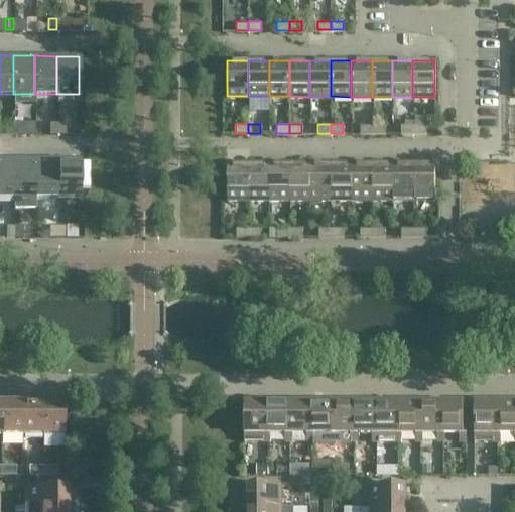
[(372,133),(372,124),(359,124),(359,133),(372,133)]
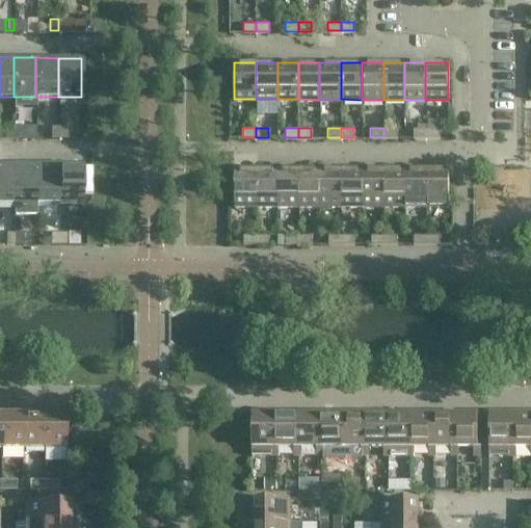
[(396,137),(396,128),(383,128),(383,137),(396,137)]
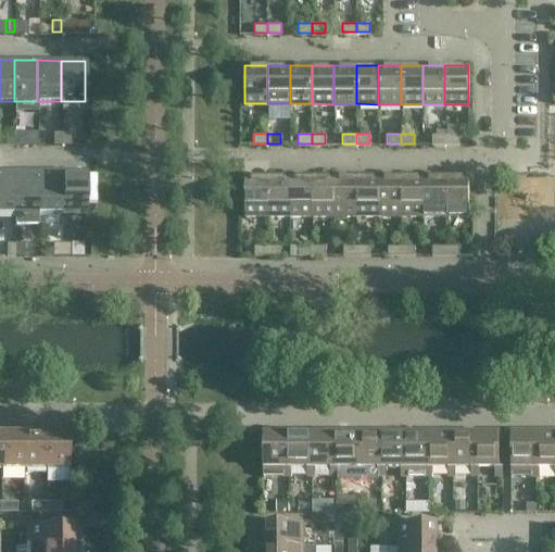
[(445,143),(445,134),(431,134),(431,143),(445,143)]
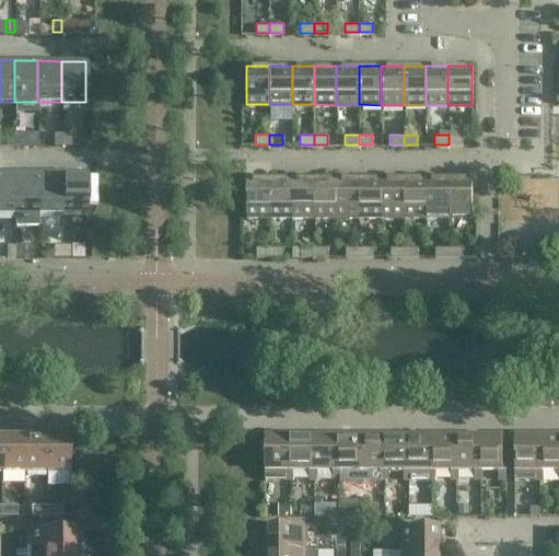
[(462,145),(462,135),(449,135),(449,145),(462,145)]
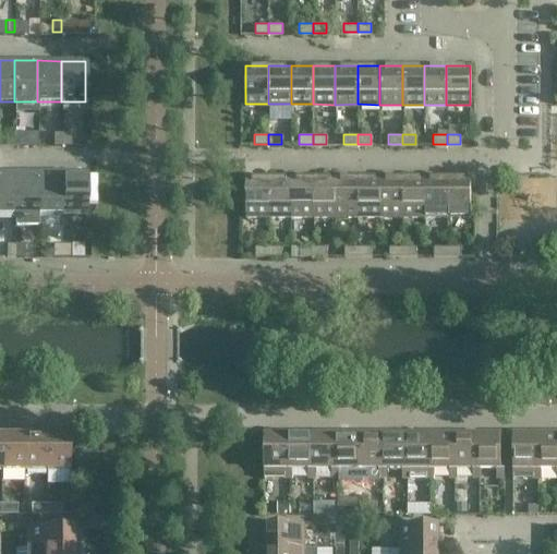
[(0,213),(14,213),(14,171),(0,171),(0,213)]
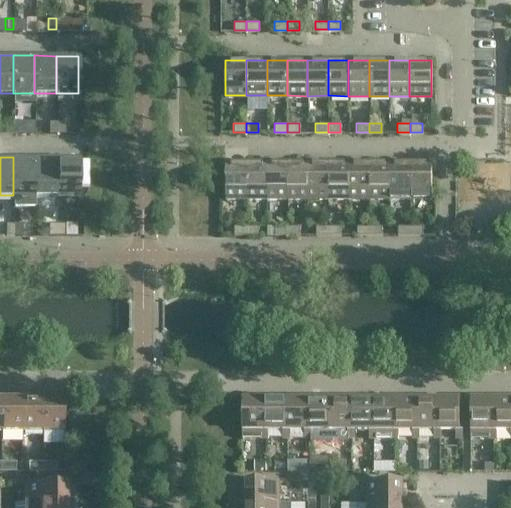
[(34,195),(34,158),(13,157),(13,195),(34,195)]
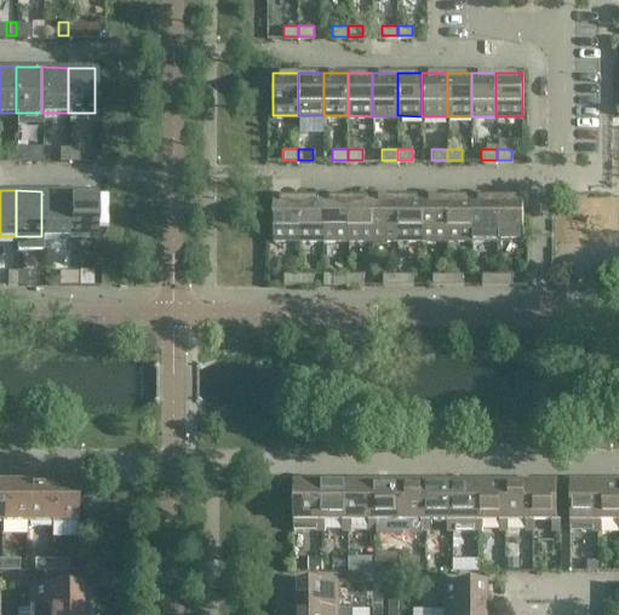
[(68,236),(68,191),(41,191),(41,236),(68,236)]
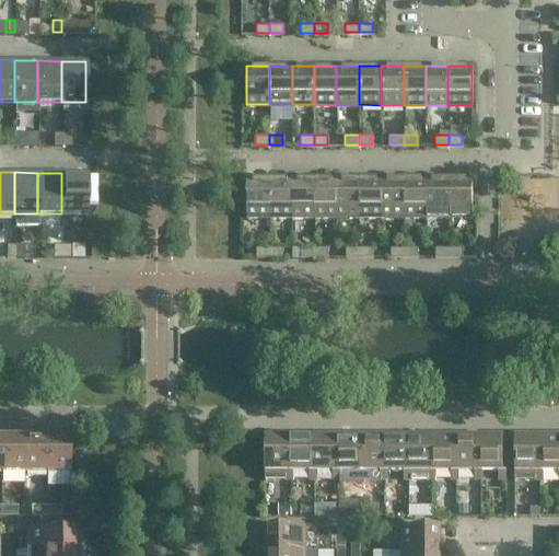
[(85,213),(85,173),(61,173),(61,213),(85,213)]
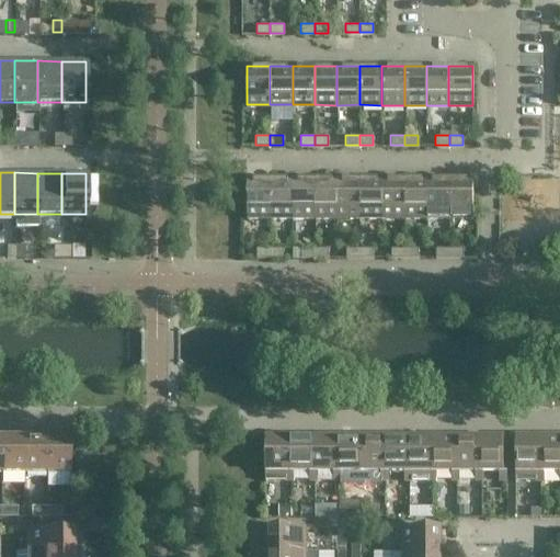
[(270,216),(270,178),(247,178),(247,217),(270,216)]
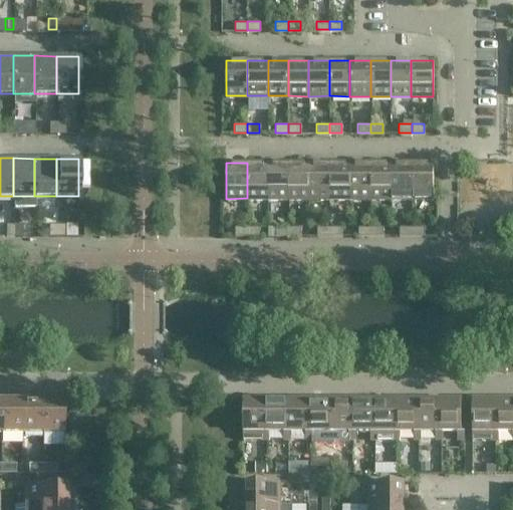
[(268,198),(268,163),(247,163),(247,198),(268,198)]
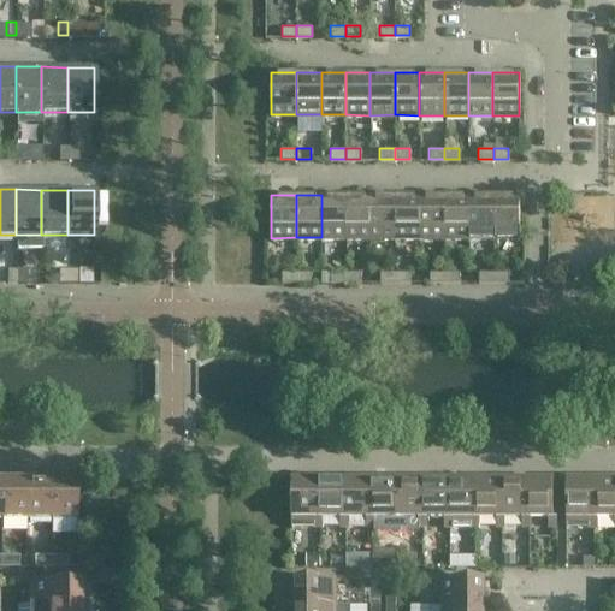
[(346,237),(346,195),(321,195),(321,237),(346,237)]
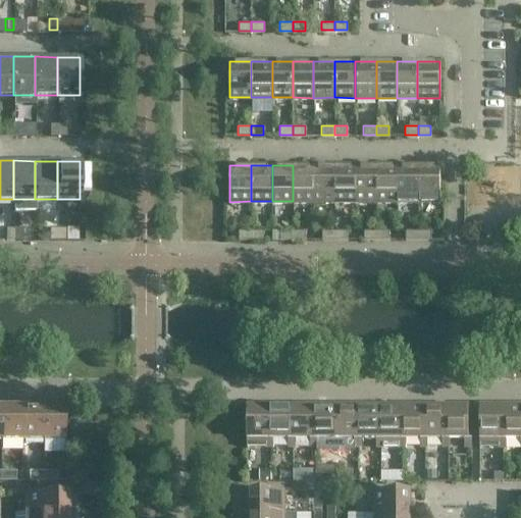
[(313,201),(313,165),(293,165),(293,201),(313,201)]
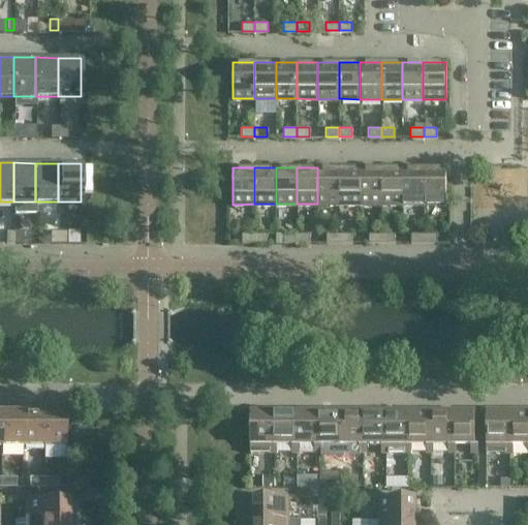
[(339,204),(339,167),(317,167),(317,204),(339,204)]
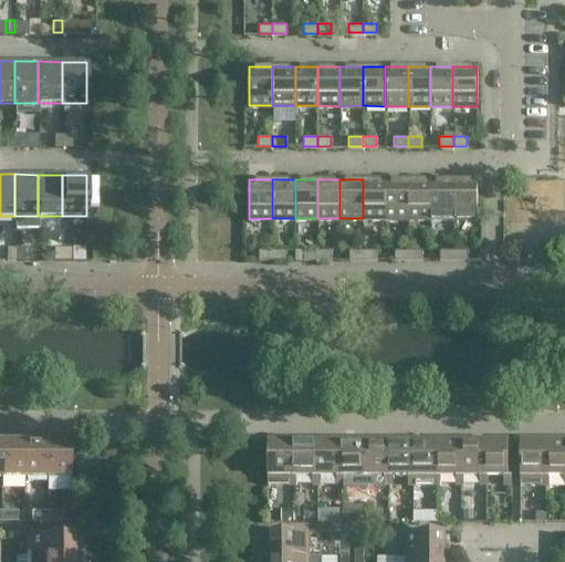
[(385,218),(385,179),(363,179),(363,218),(385,218)]
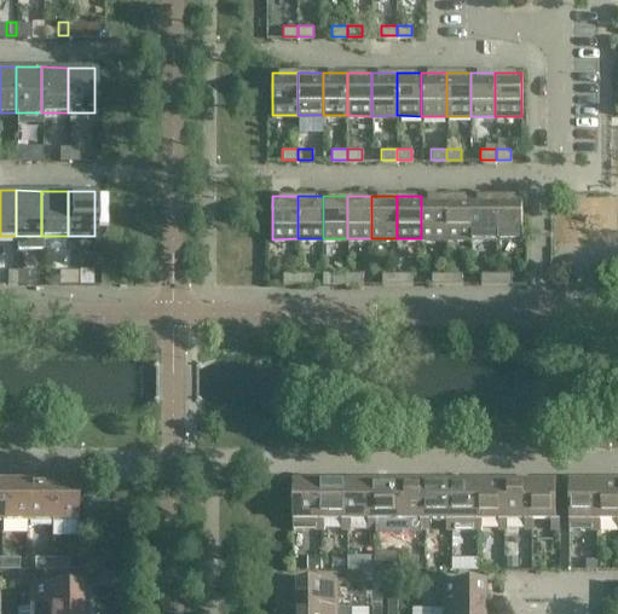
[(446,238),(446,196),(421,196),(421,238),(446,238)]
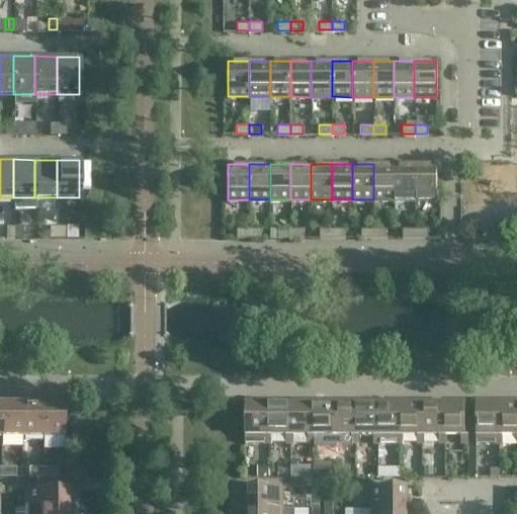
[(394,199),(394,164),(373,164),(373,199),(394,199)]
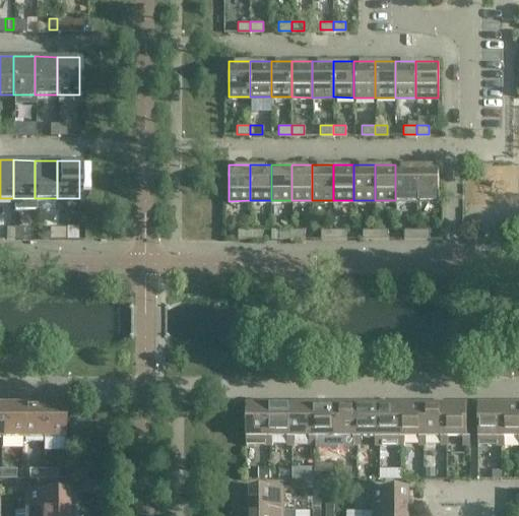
[(415,200),(415,165),(395,165),(395,200),(415,200)]
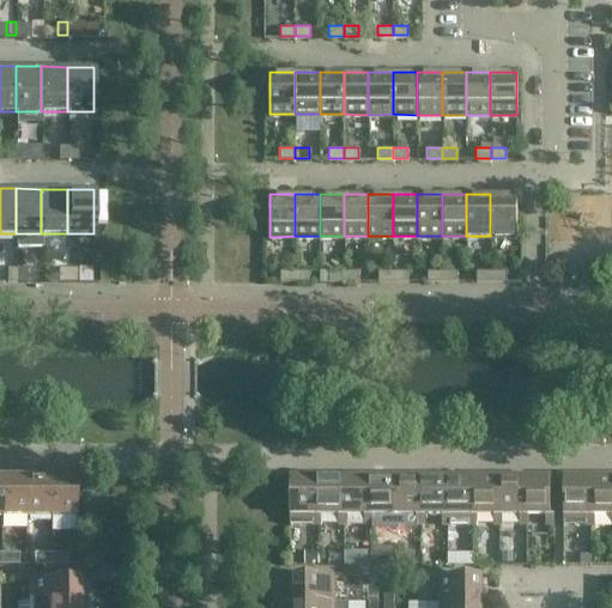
[(516,236),(516,194),(490,194),(490,236),(516,236)]
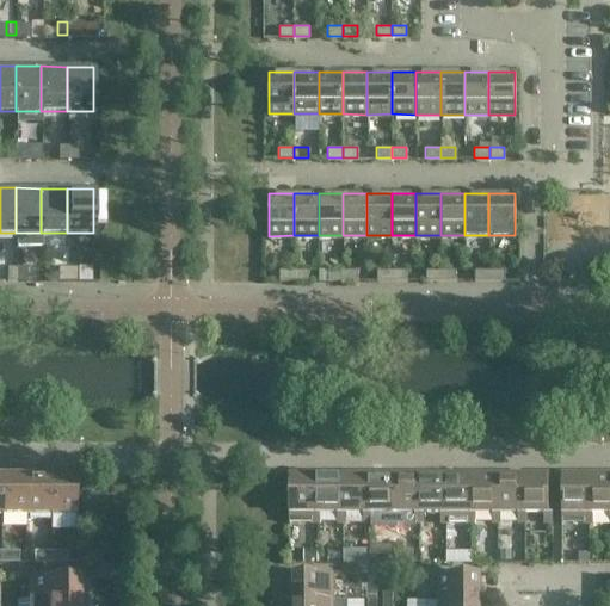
[(294,279),(294,269),(278,269),(278,279),(294,279)]
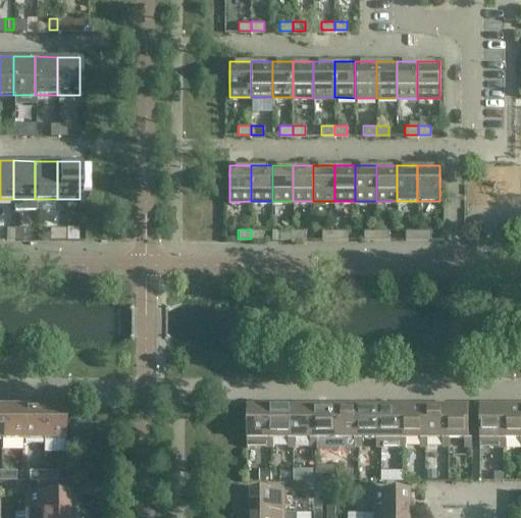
[(263,239),(263,229),(251,229),(251,239),(263,239)]
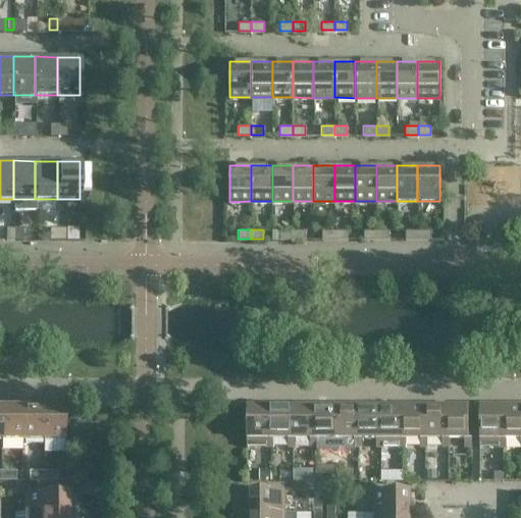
[(293,239),(293,229),(279,229),(279,239),(293,239)]
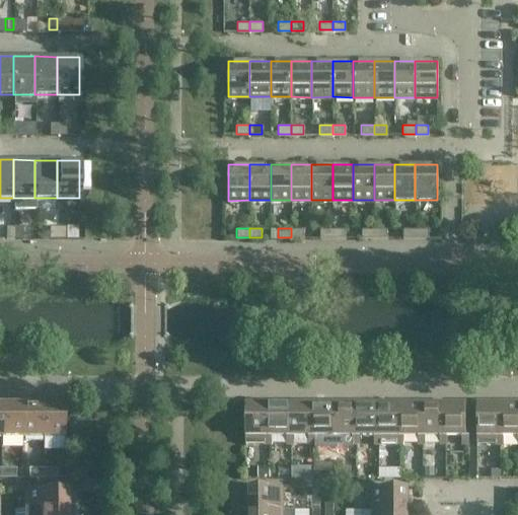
[(303,237),(303,228),(291,228),(291,237),(303,237)]
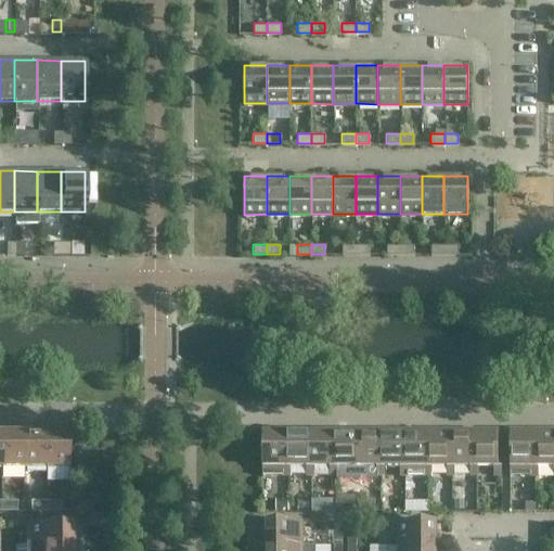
[(356,254),(356,244),(342,244),(342,254),(356,254)]
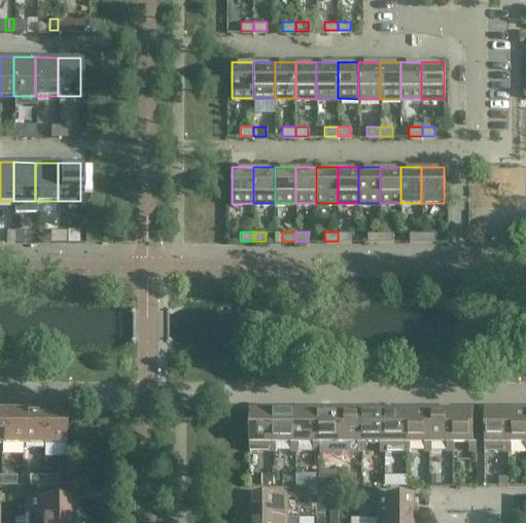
[(350,241),(350,232),(338,232),(338,241),(350,241)]
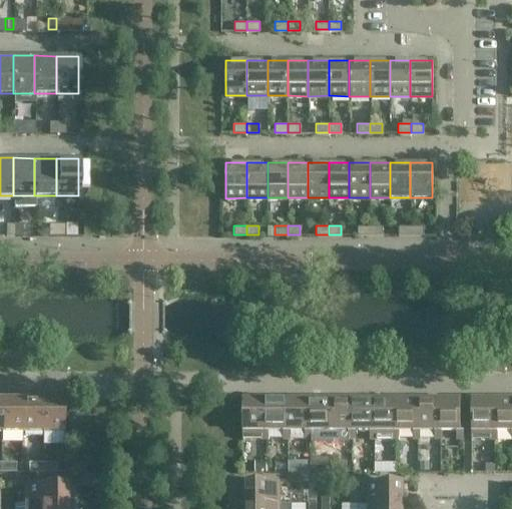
[(370,234),(370,225),(357,225),(357,234),(370,234)]
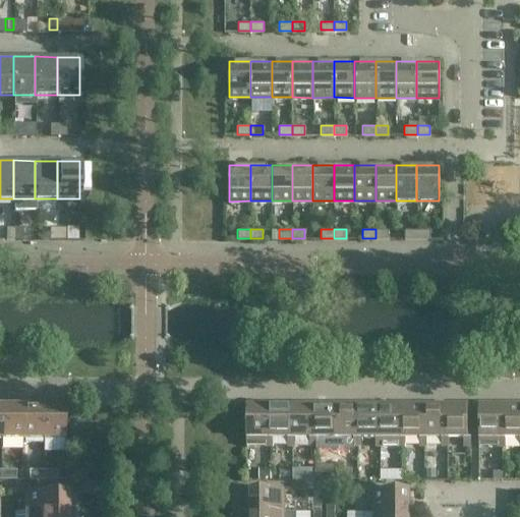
[(388,238),(388,229),(376,229),(376,238),(388,238)]
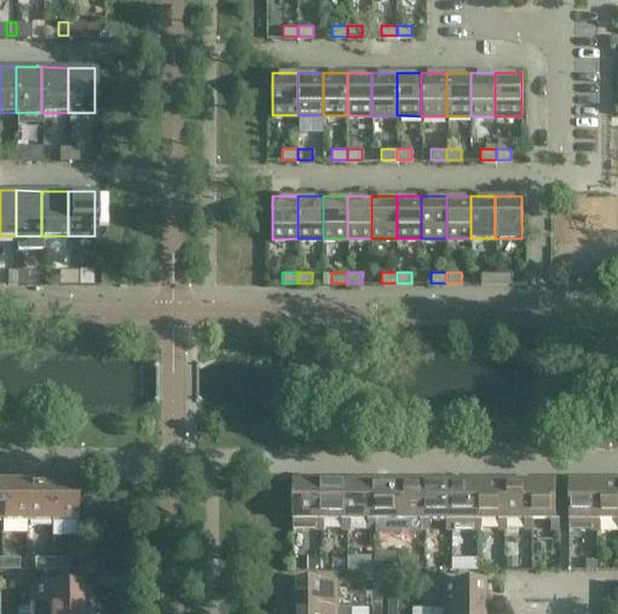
[(496,283),(496,272),(480,272),(480,283),(496,283)]
